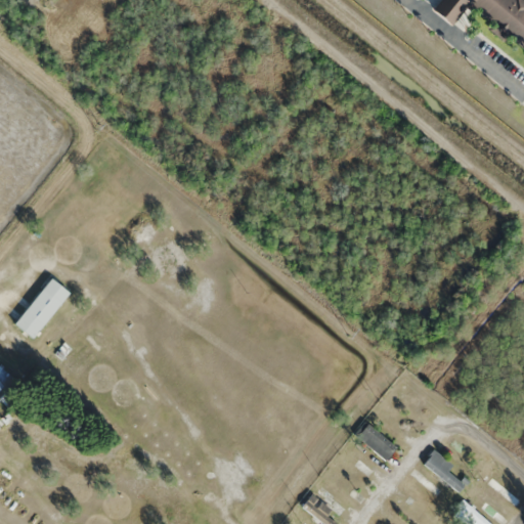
[(523,50),(523,0),(437,0),(430,10),(449,26),(467,4),(493,25),(488,30),(503,40),(505,36),(523,50)]
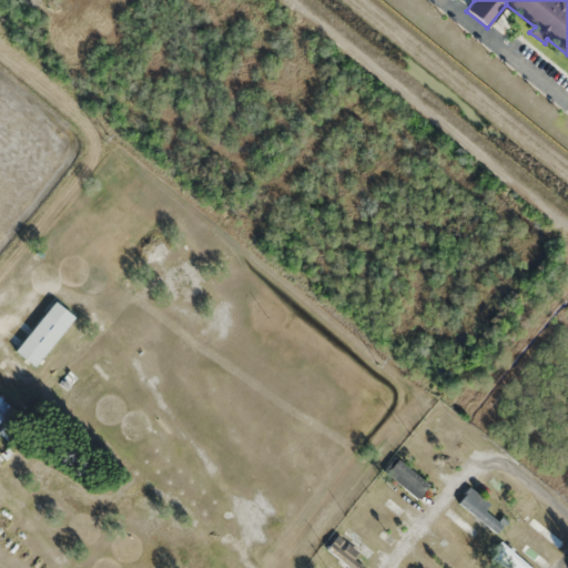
[(13,352),(33,367),(73,318),(53,302),(13,352)]
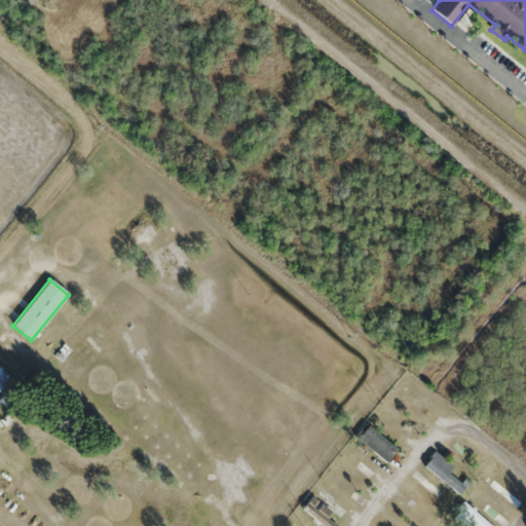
[(0,399),(15,380),(0,367),(0,399)]
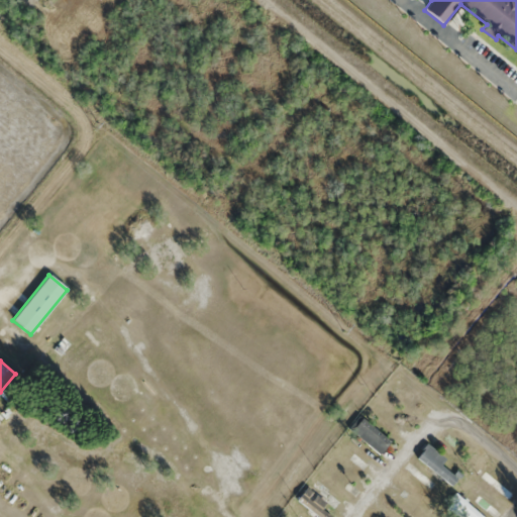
[(348,429),(380,454),(390,441),(358,416),(348,429)]
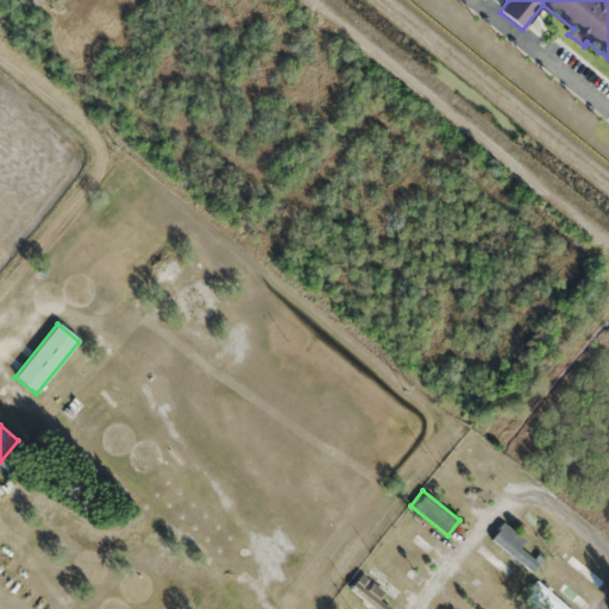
[(424,552),(435,541),(416,520),(405,531),(424,552)]
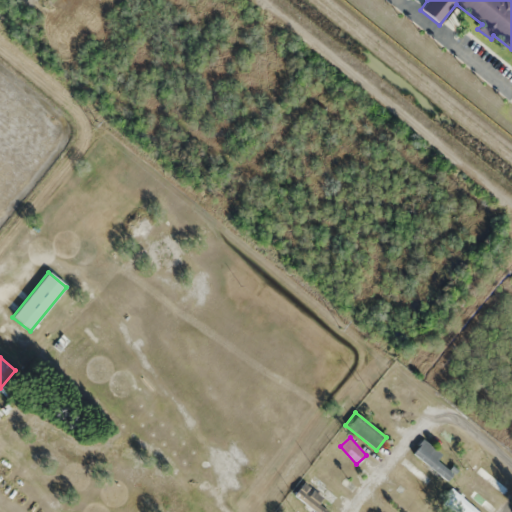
[(441,455),(423,440),(412,453),(447,482),(454,474),(437,460),(441,455)]
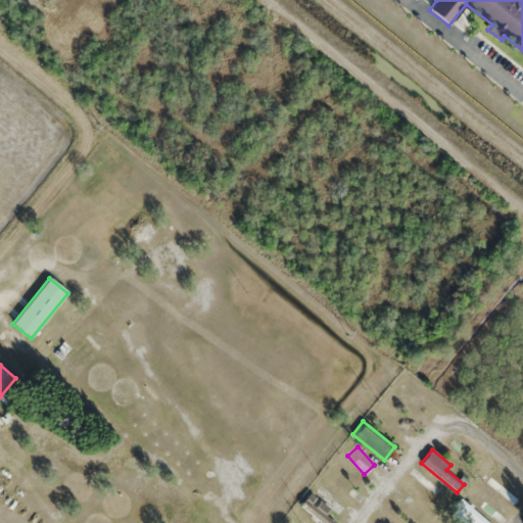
[(522,494),(522,493),(493,468),(483,479),(513,506),(522,494)]
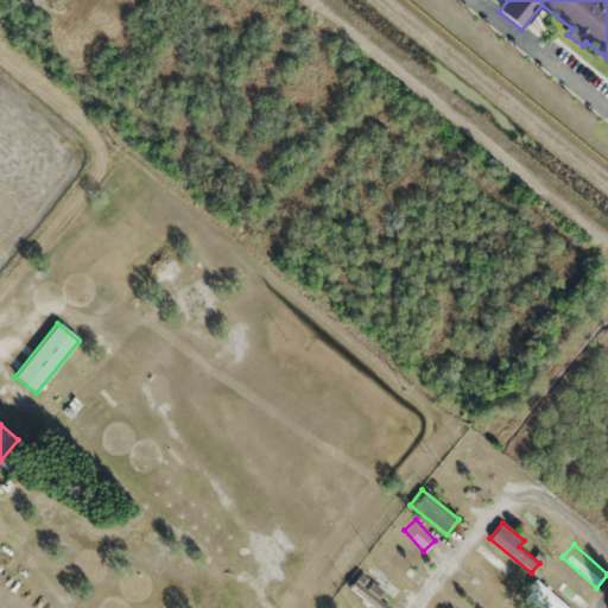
[(515,582),(506,575),(510,569),(485,550),(480,555),(483,556),(476,565),(510,590),(515,582)]
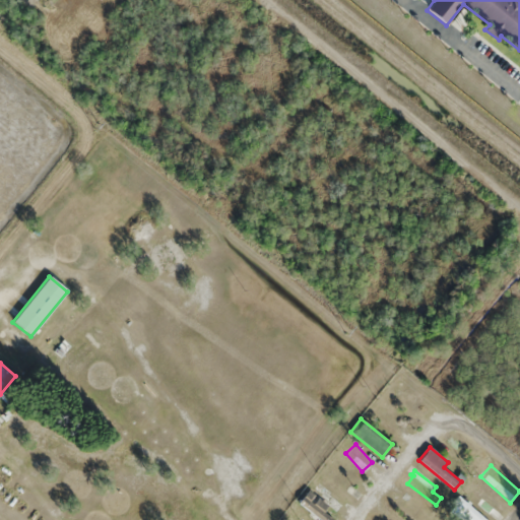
[(298,509),(312,519),(327,519),(329,518),(305,499),(298,509)]
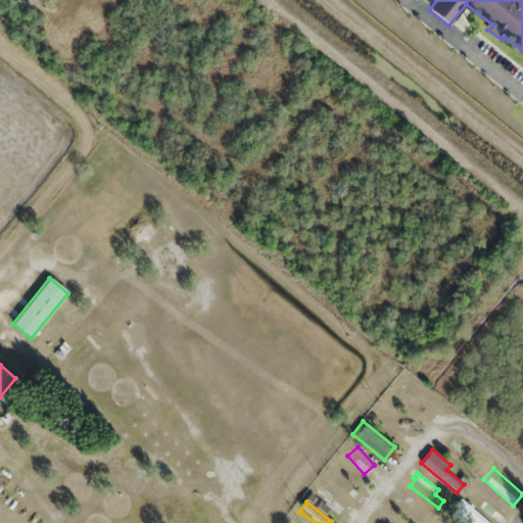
[(465,522),(485,522),(468,505),(458,516),(465,522)]
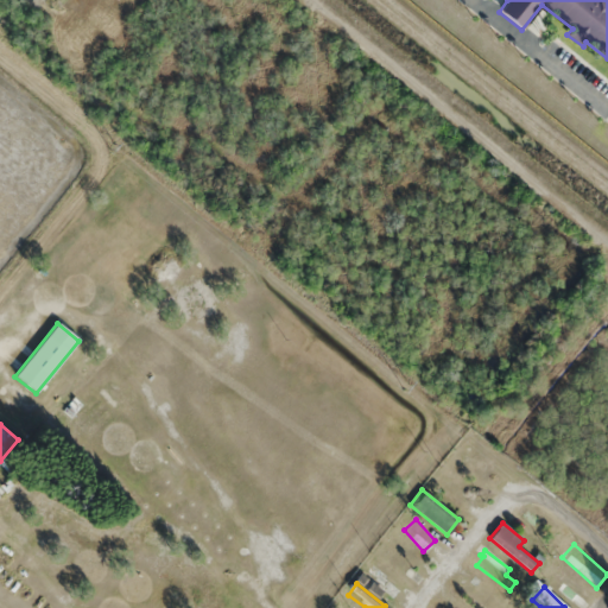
All buildings are outlined.
